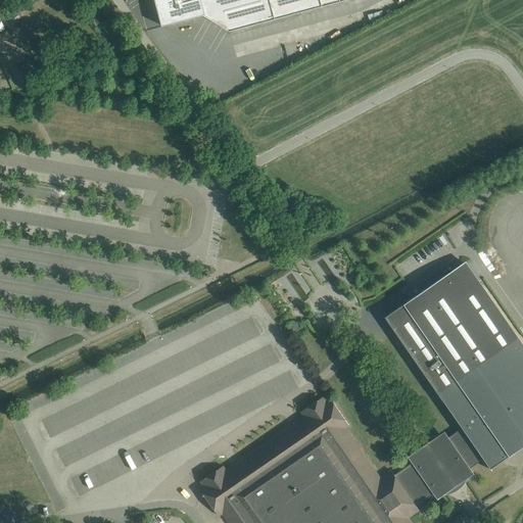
[(154,0),(161,22),(162,26),(203,14),(230,31),(275,18),(269,0),(154,0)]
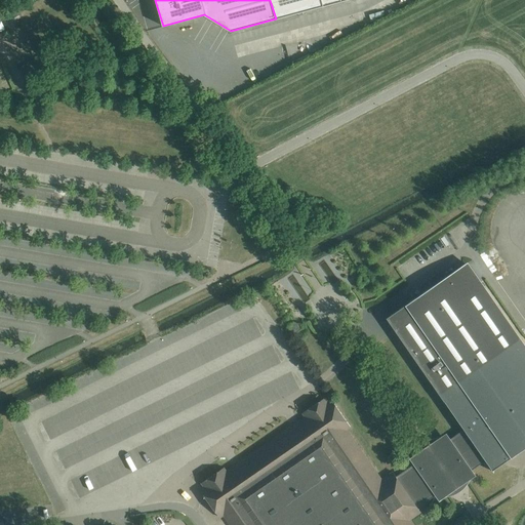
[(270,0),(276,18),(298,12),(304,11),(346,0),(270,0)]
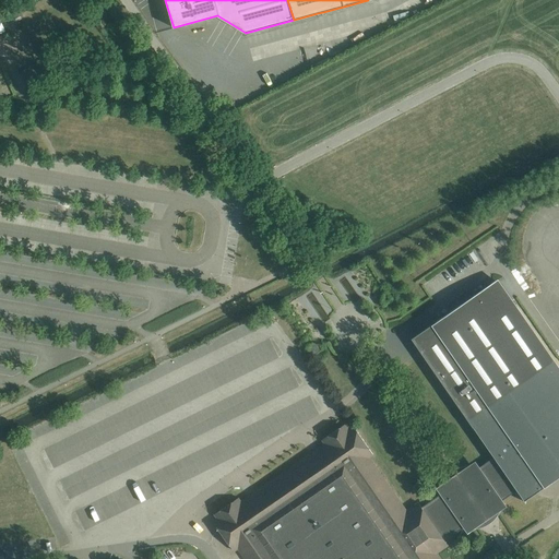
[(99,15),(93,20),(99,30),(106,24),(99,15)]
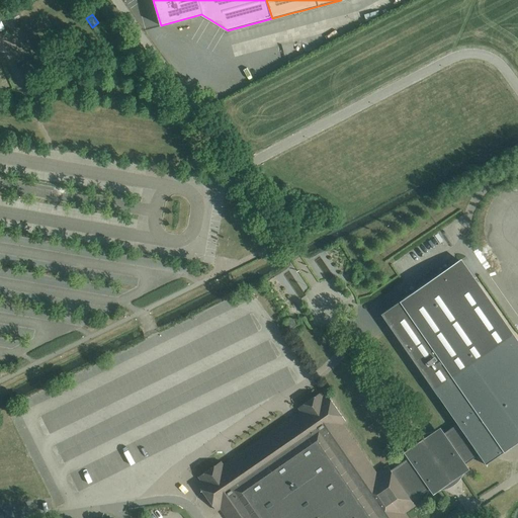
[(333,39),(343,36),(339,25),(330,28),(333,39)]
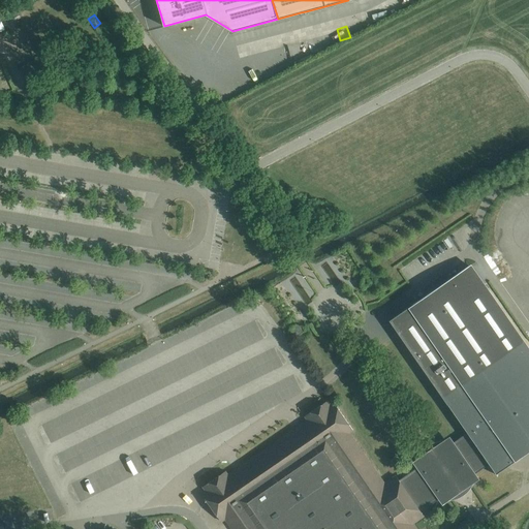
[(205,490),(201,493),(221,522),(225,519),(231,528),(416,528),(412,524),(424,516),(421,511),(438,499),(449,492),(450,499),(457,494),(461,492),(464,490),(471,485),(465,480),(475,473),(490,464),(498,475),(499,475),(497,473),(526,454),(525,453),(526,450),(528,448),(528,447),(528,355),(468,268),(469,267),(468,266),(391,319),(389,316),(387,316),(468,432),(454,441),(443,448),(442,441),(434,446),(432,448),(428,452),(421,456),(428,460),(416,467),(399,479),(396,475),(384,483),(350,433),(353,430),(334,402),(330,404),(328,401),(305,416),(307,419),(242,465),(234,470),(228,474),(225,471),(203,487),(205,490)]
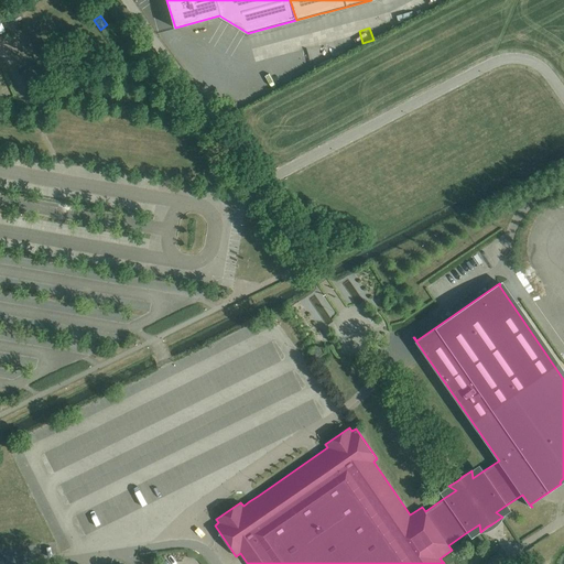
[(387,296),(386,304),(387,305),(388,306),(394,302),(389,294),(387,296)]
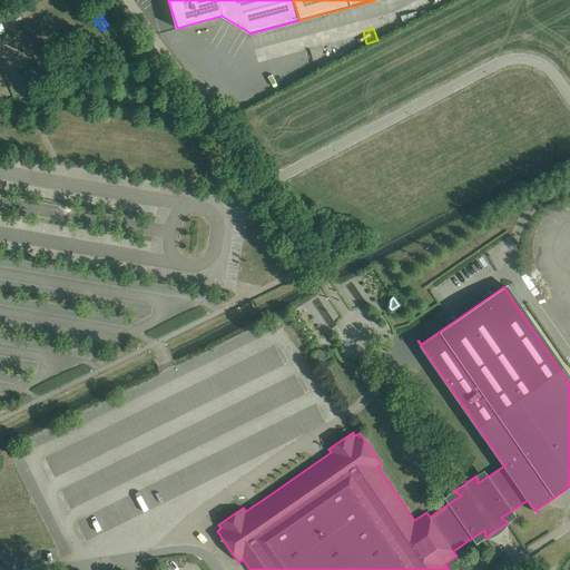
[(316,351),(313,354),(318,363),(328,356),(327,353),(325,351),(318,350),(316,351)]
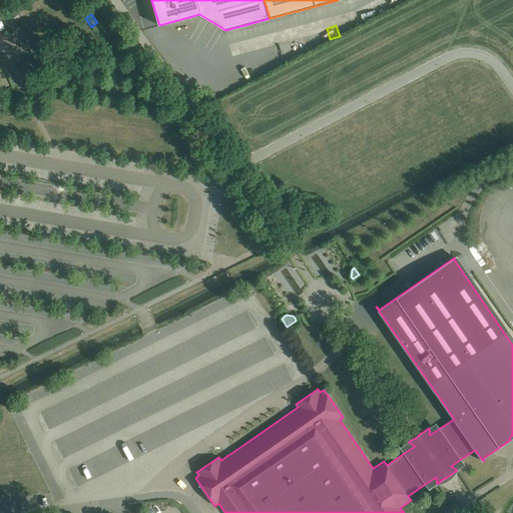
[(260,362),(273,349),(263,339),(258,345),(260,348),(257,351),(255,351),(252,354),(260,362)]
